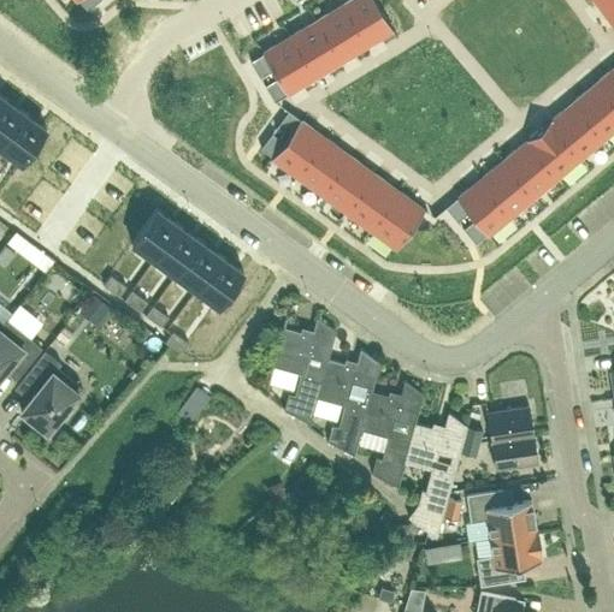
[(92,0),(81,0),(80,1),(89,12),(96,6),(92,0)]
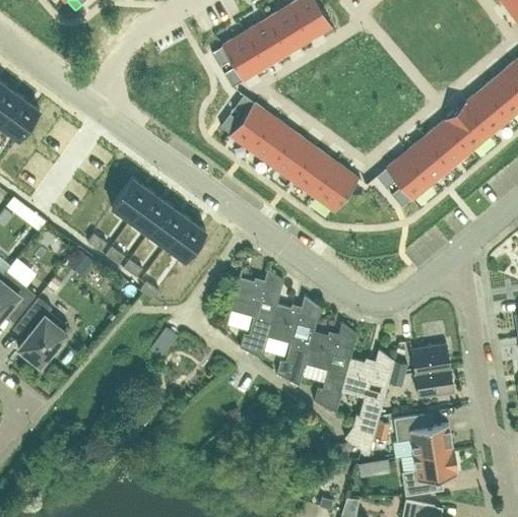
[(316,0),(297,0),(288,5),(310,41),(333,27),(316,0)]
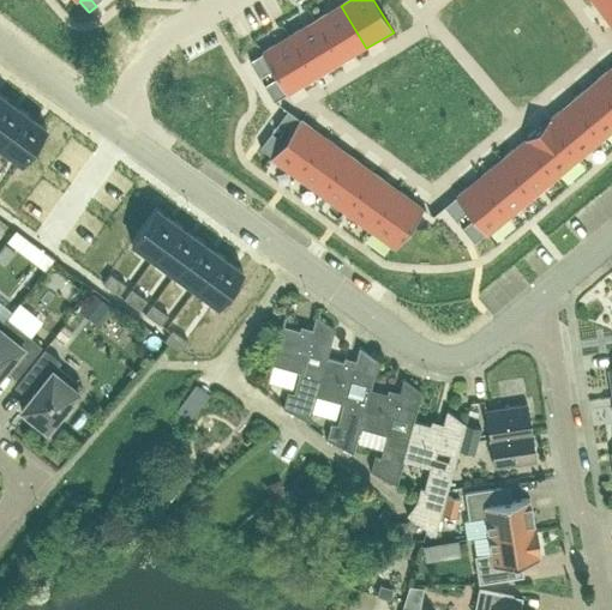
[(611,0),(600,0),(595,5),(611,26),(611,0)]
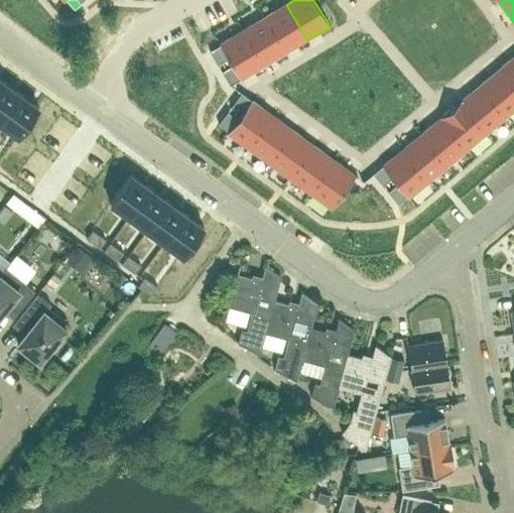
[(286,5),(264,18),(286,53),(307,40),(286,5)]
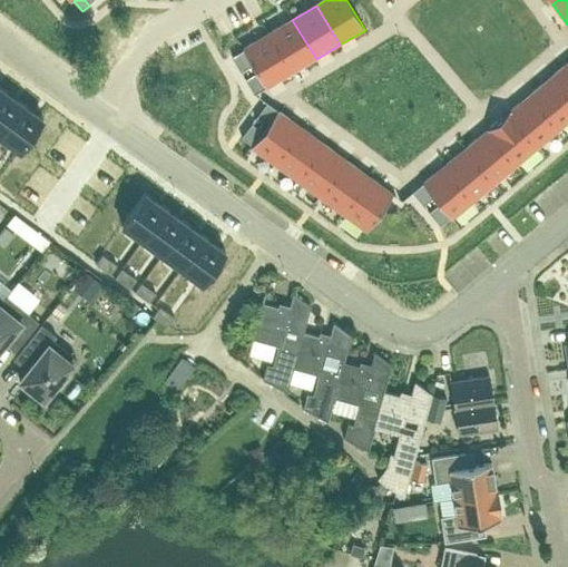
[(292,20),(268,35),(292,74),(316,59),(292,20)]
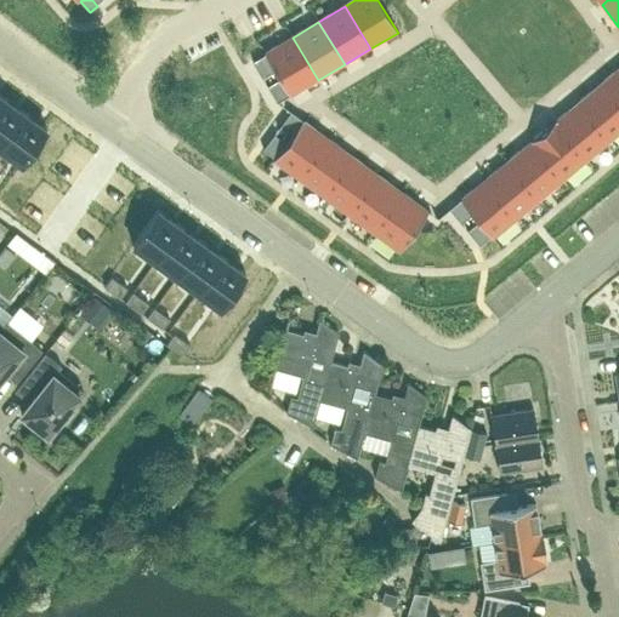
[(293,38),(265,55),(291,97),(318,80),(293,38)]
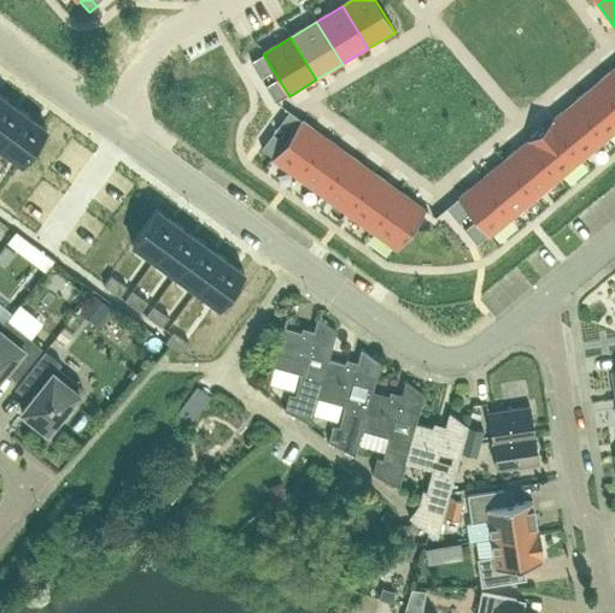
[(264,56),(252,64),(257,71),(269,64),(264,56)]
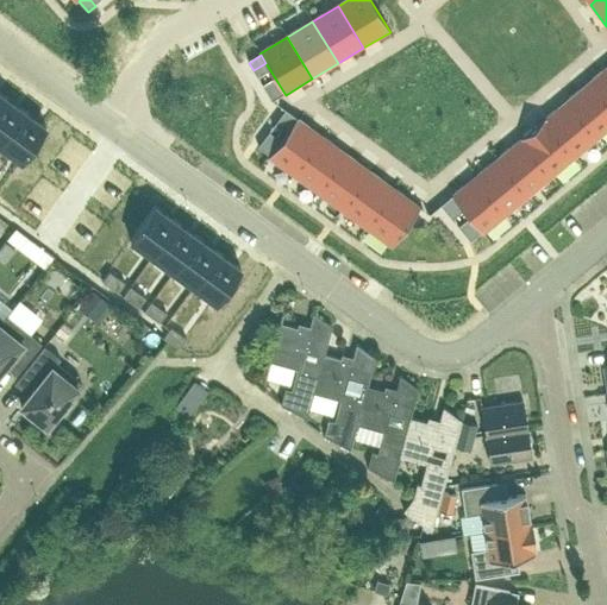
[(266,63),(254,70),(258,79),(270,71),(266,63)]
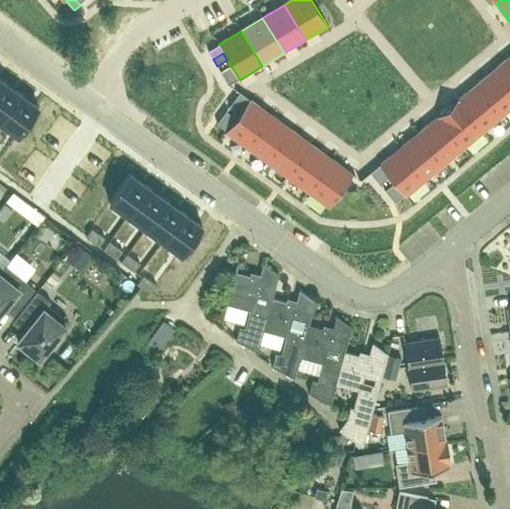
[(509,57),(497,69),(509,84),(509,57)]
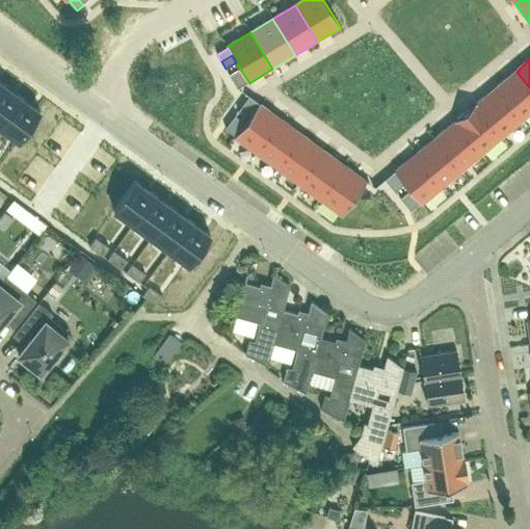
[(240,70),(230,76),(234,82),(245,76),(240,70)]
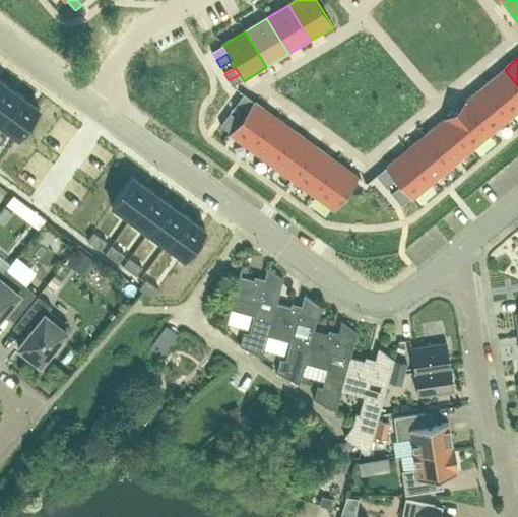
[(517,85),(505,70),(486,86),(512,118),(517,113),(517,85)]
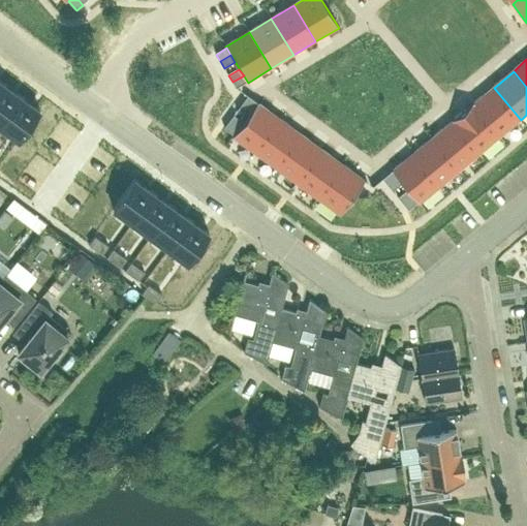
[(244,75),(233,82),(237,89),(248,83),(244,75)]
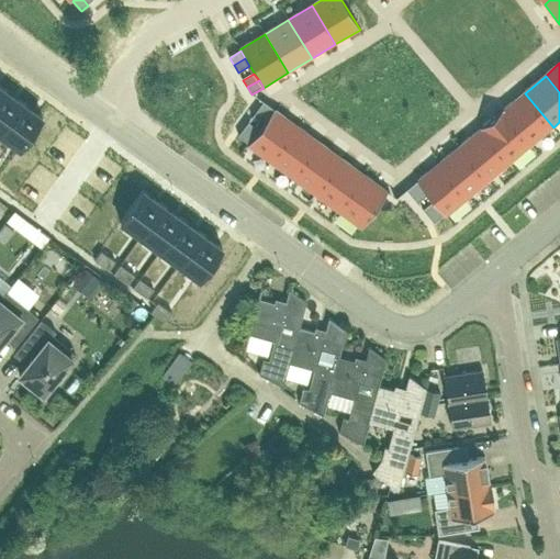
[(4,89),(0,94),(0,134),(0,135),(23,103),(4,89)]
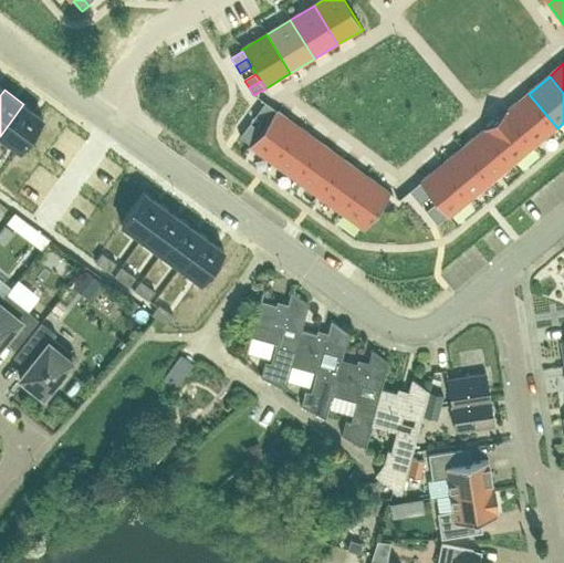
[(529,94),(508,112),(536,146),(557,128),(529,94)]
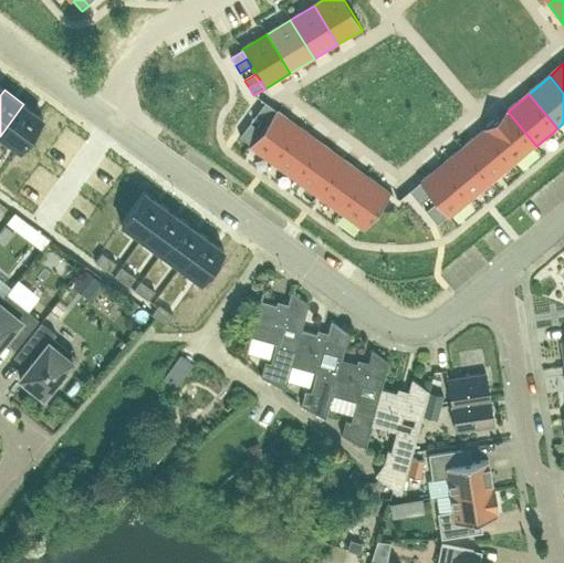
[(267,103),(261,110),(272,117),(277,111),(267,103)]
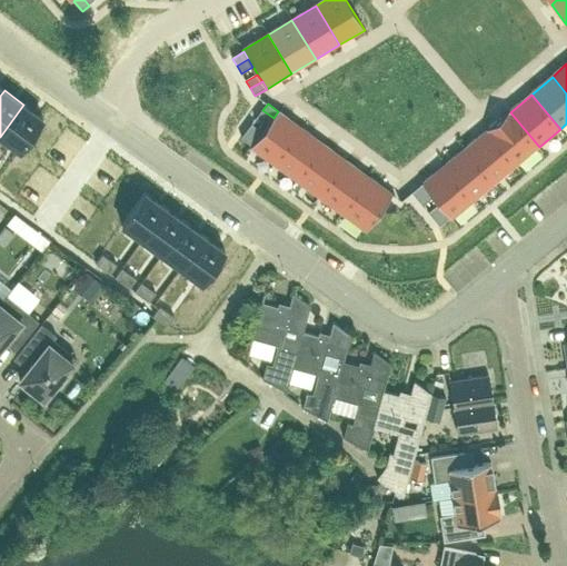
[(23,105),(0,137),(20,151),(43,119),(23,105)]
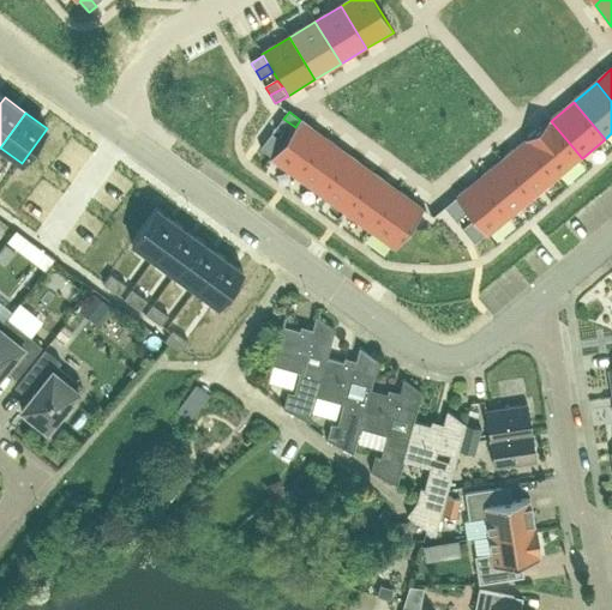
[(283,119),(279,127),(289,136),(295,127),(283,119)]
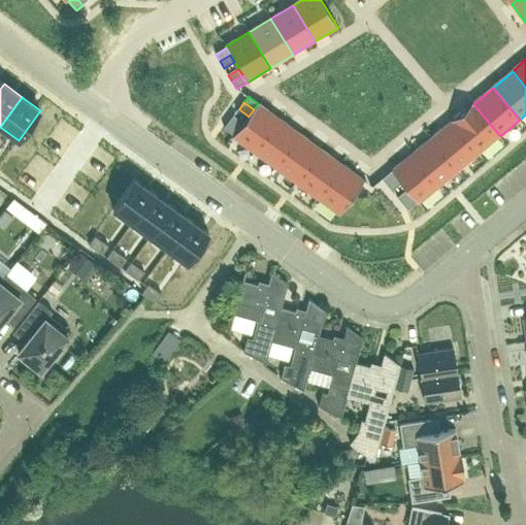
[(234,136),(233,137),(256,154),(281,120),(258,103),(249,117),(243,124),(234,136)]
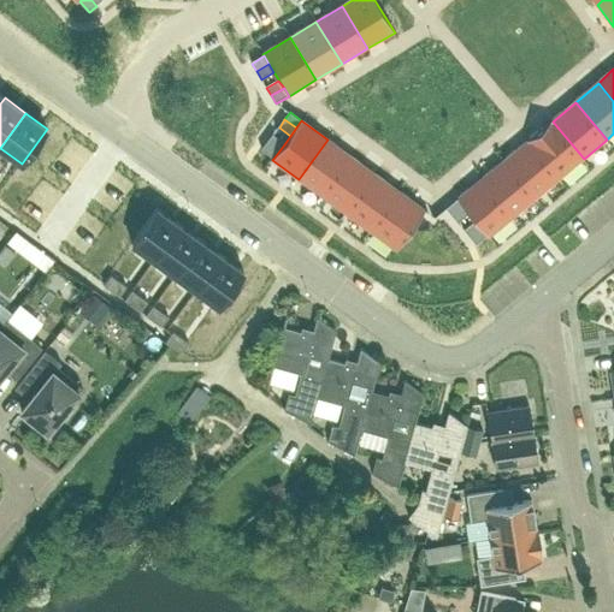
[(553,122),(527,141),(561,178),(584,159),(553,122)]
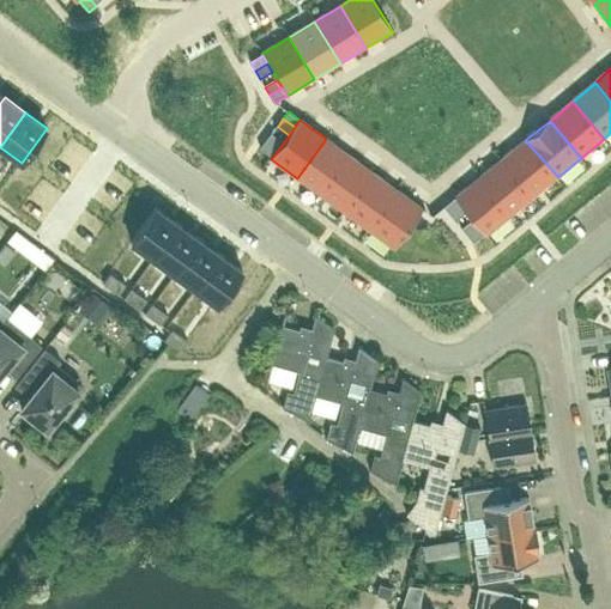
[(272,134),(266,141),(278,150),(284,142),(272,134)]
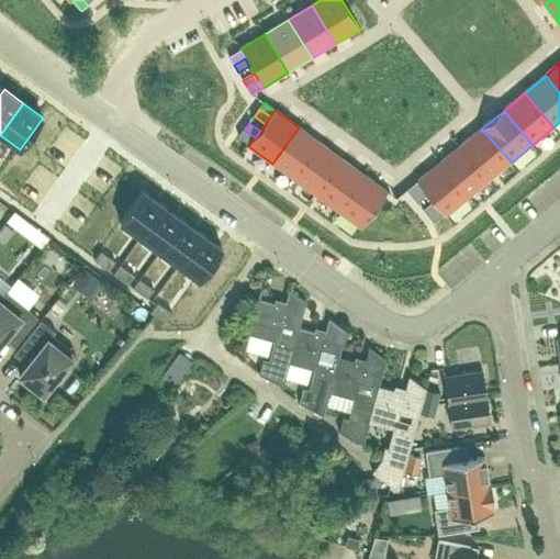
[(299,127),(272,164),(294,179),(321,143),(299,127)]
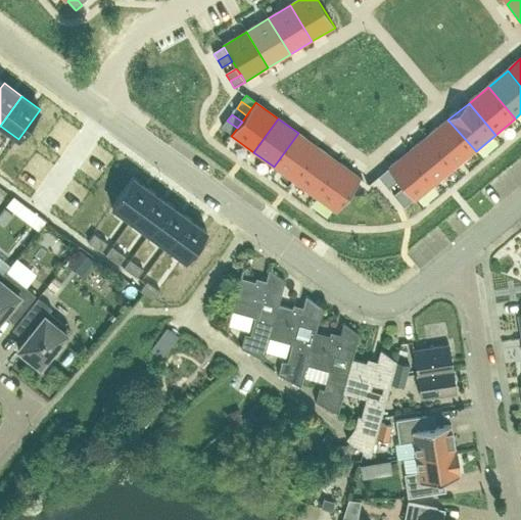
[(447,120),(429,136),(456,168),(476,151),(447,120)]
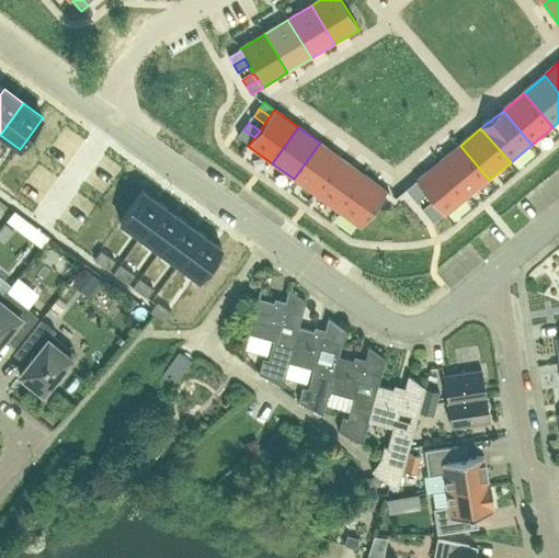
[(243,129),(239,137),(249,145),(254,137),(243,129)]
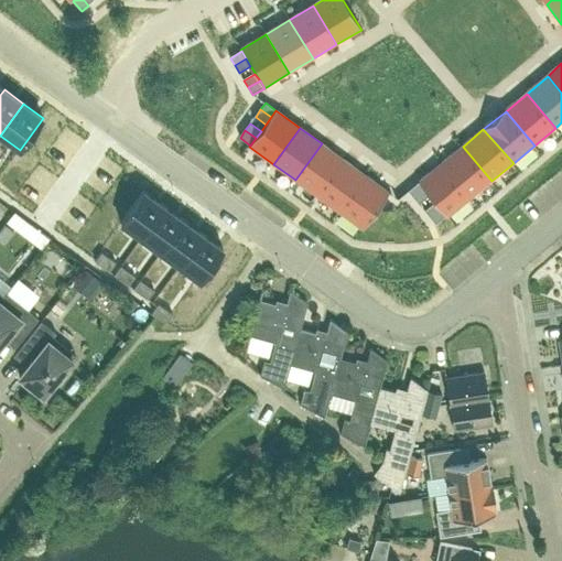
[(322,143),(295,180),(317,196),(344,160),(322,143)]
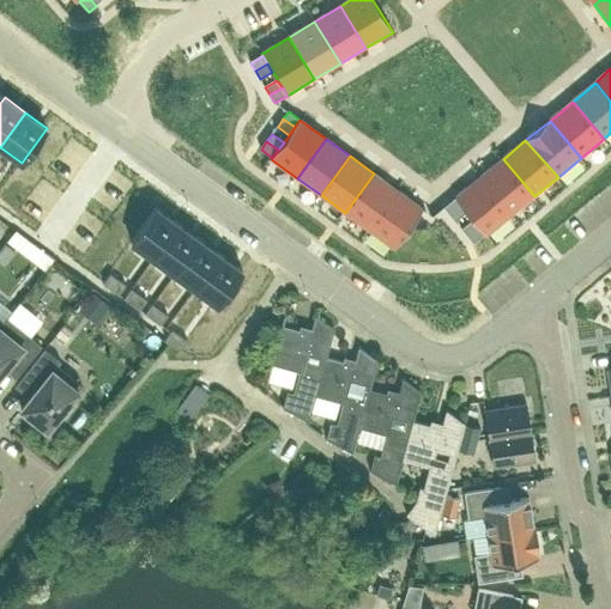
[(503,159),(479,178),(512,215),(534,196),(503,159)]
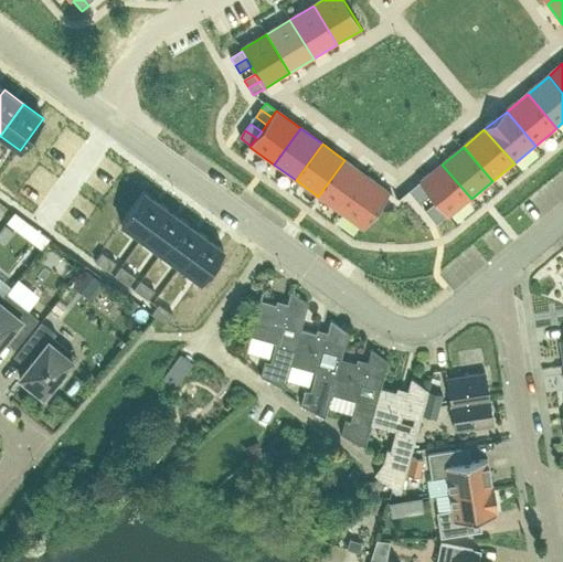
[(344,160),(318,197),(341,213),(368,177),(344,160)]
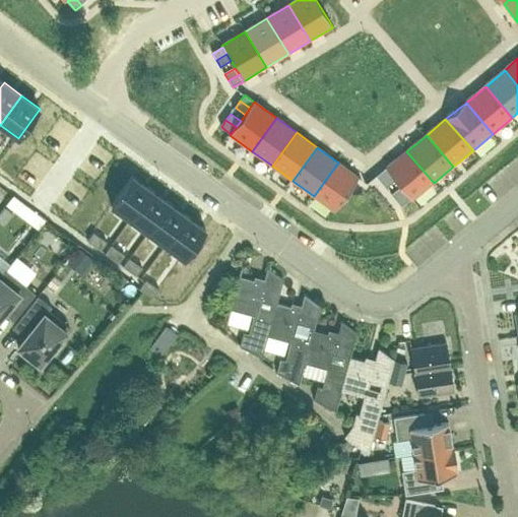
[(406,151),(386,169),(391,175),(396,181),(401,187),(406,193),(411,199),(412,200),(434,183),(406,151)]
